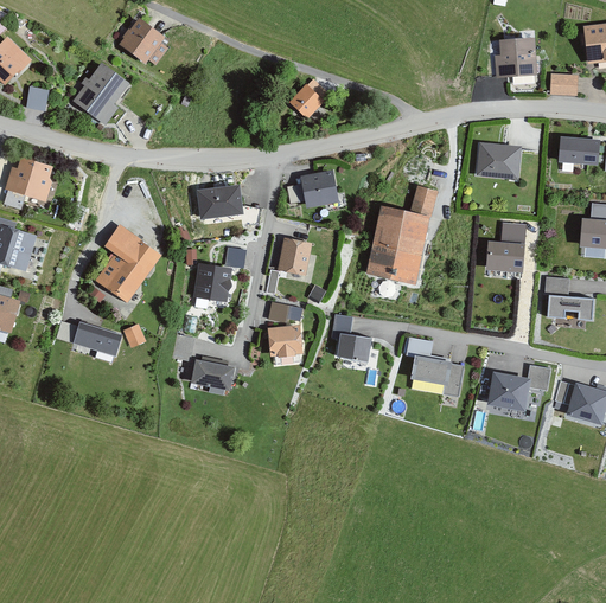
[(166,34),(140,15),(119,44),(146,63),(148,61),(157,65),(168,47),(161,43),(166,34)]
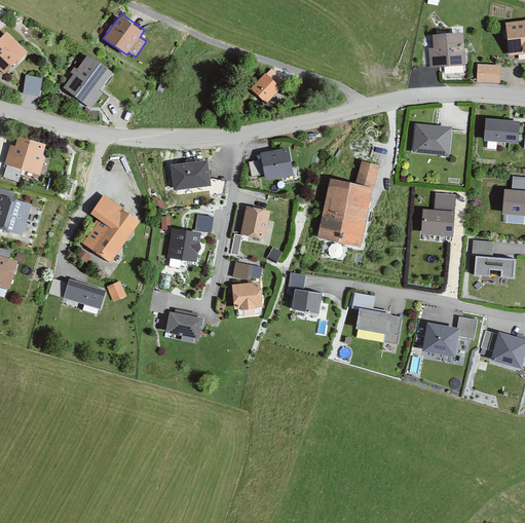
[(524,19),(507,22),(510,53),(524,51),(524,19)]
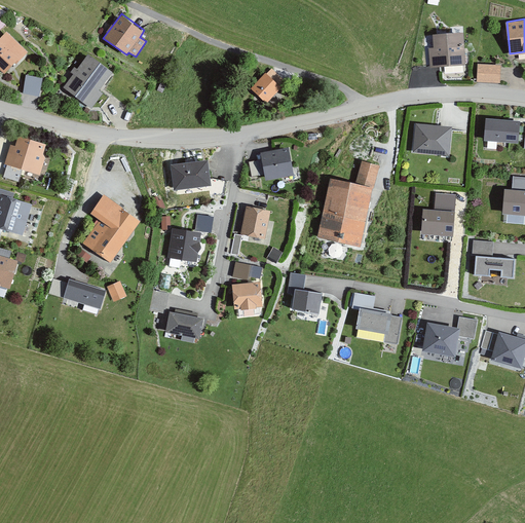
[(27,51),(6,32),(0,38),(0,70),(4,74),(27,51)]
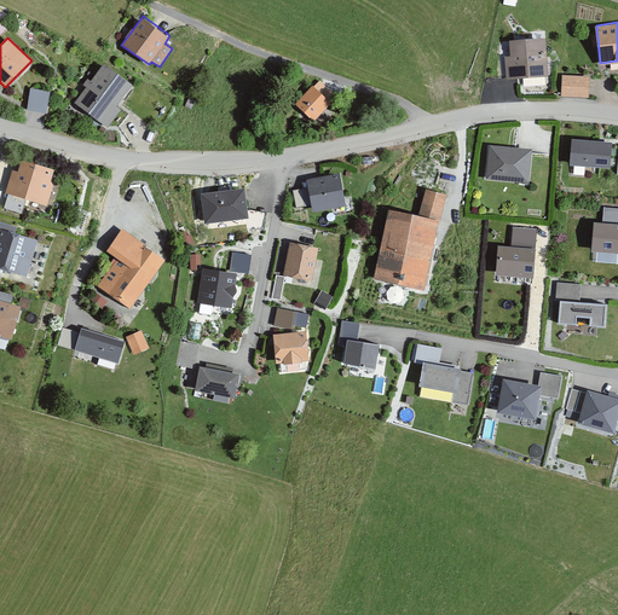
[(548,75),(546,38),(509,40),(509,54),(504,54),(506,77),(548,75)]
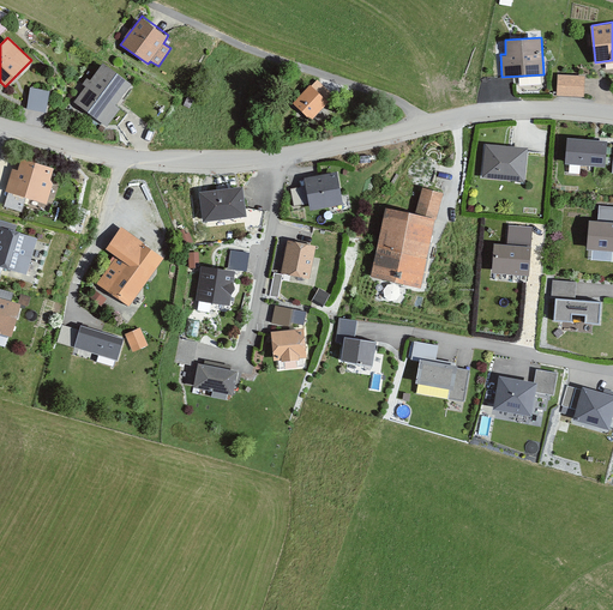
[(131,84),(102,62),(90,79),(88,77),(82,84),(85,86),(73,102),(106,126),(119,108),(115,104),(131,84)]
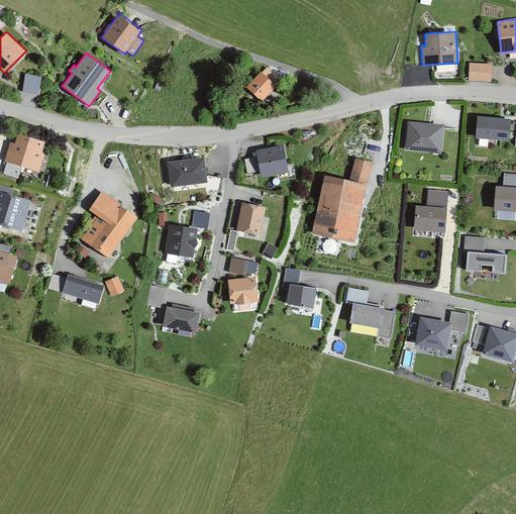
[(491,79),(492,62),(470,61),(469,78),(491,79)]
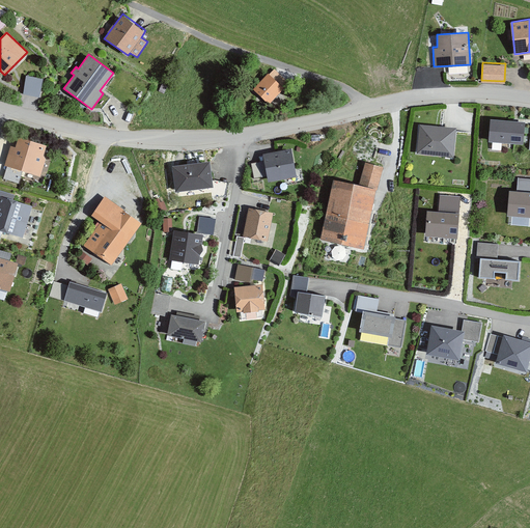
[(289,84),(275,68),(253,88),(269,104),(289,84)]
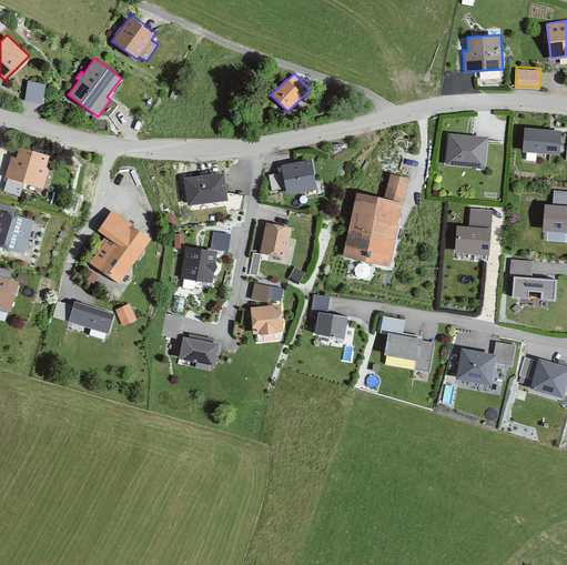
[(29,76),(27,96),(47,98),(49,78),(29,76)]
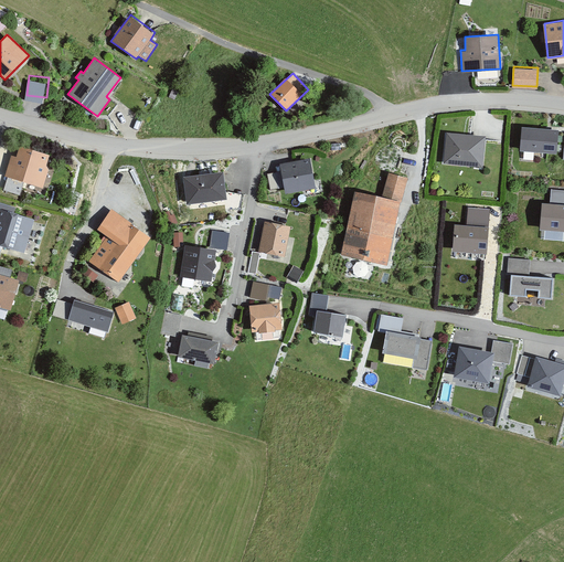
[(559,125),(521,123),(518,151),(556,155),(559,125)]
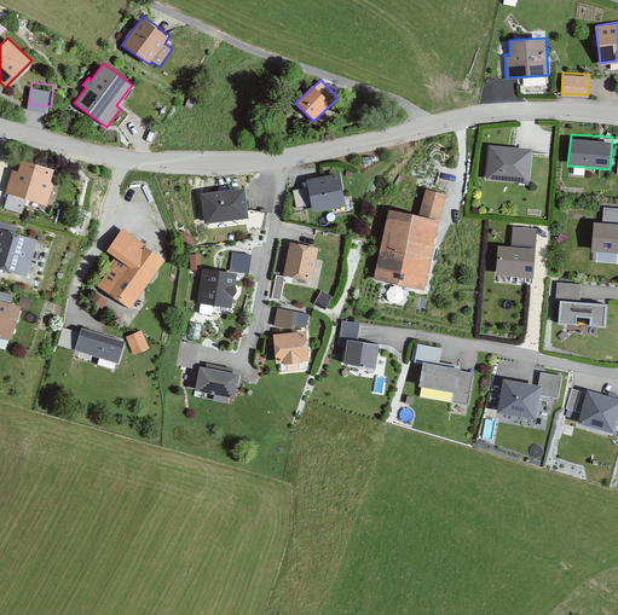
[(532,149),(490,144),(486,177),(529,181),(532,149)]
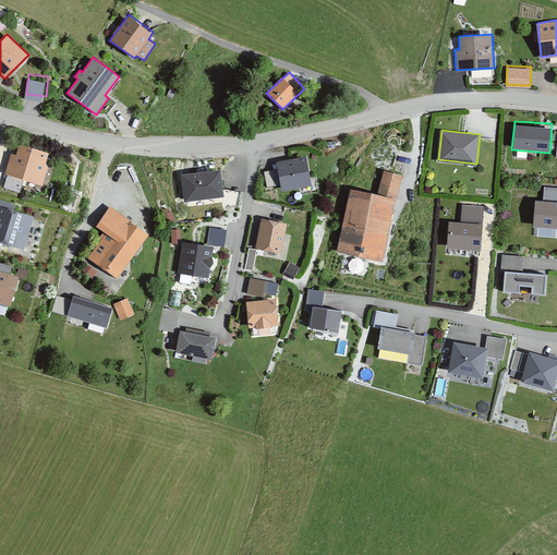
[(48,153),(19,143),(15,154),(10,153),(3,173),(43,185),(48,165),(45,164),(48,153)]
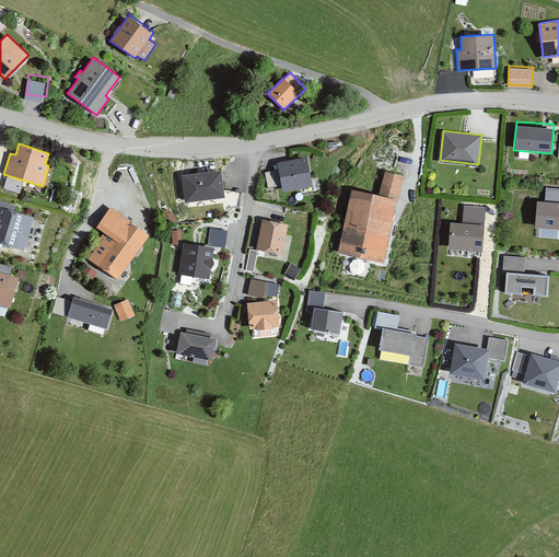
[(307,157),(277,161),(282,192),(312,186),(307,157)]
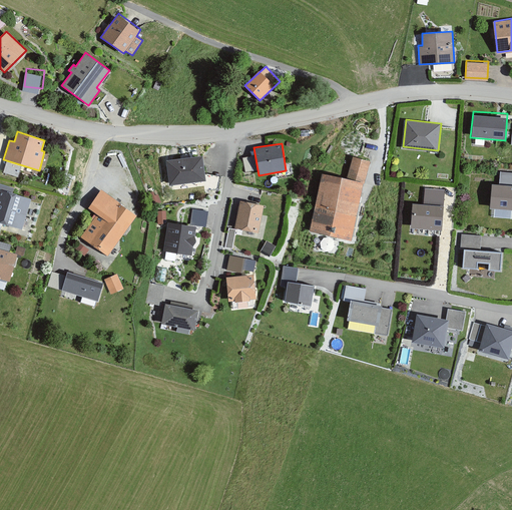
[(202,154),(166,159),(169,184),(205,180),(202,154)]
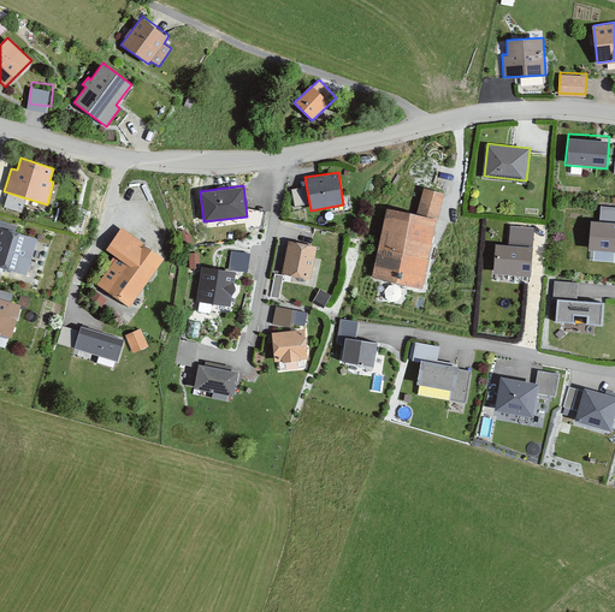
[(291,189),(295,205),(302,203),(300,186),(291,189)]
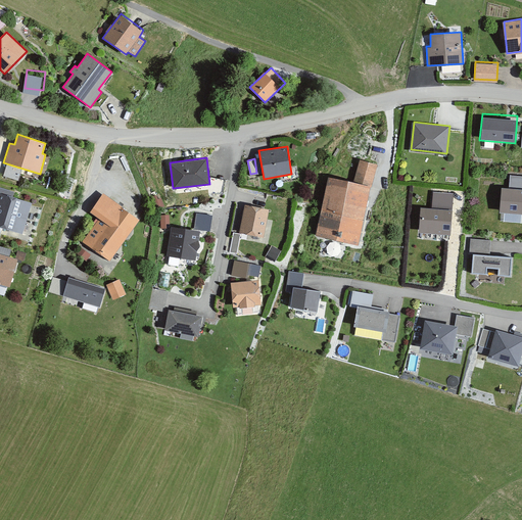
[(354,182),(329,177),(316,234),(357,243),(370,186),(372,187),(377,163),(360,159),(354,182)]
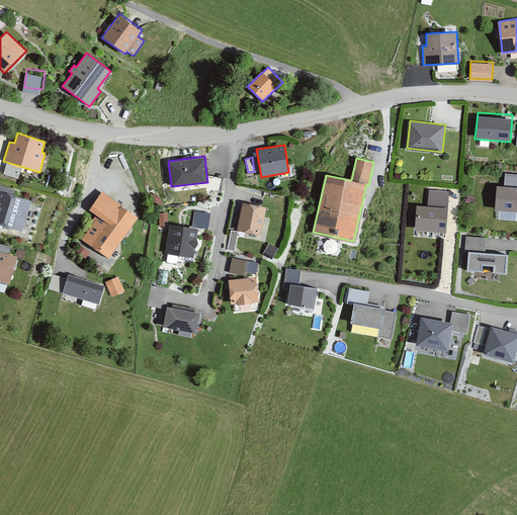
[(504,185),(497,184),(495,208),(516,209),(516,173),(505,172),(504,185)]
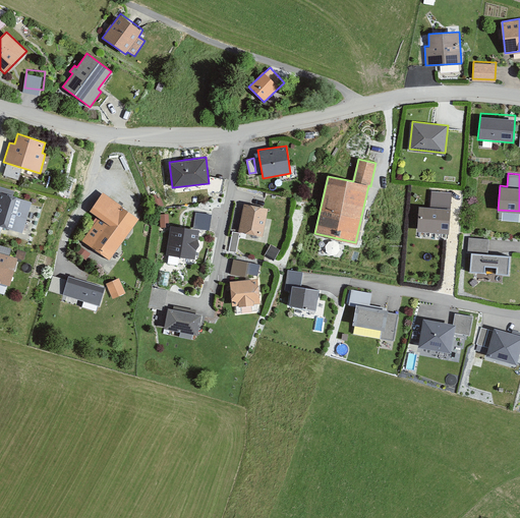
[(14,190),(0,185),(0,236),(3,227),(21,232),(32,202),(12,195),(14,190)]
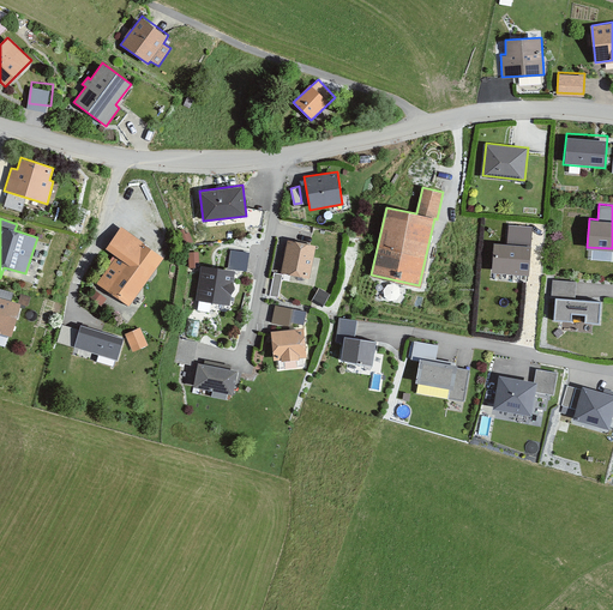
[(163,258),(121,225),(104,247),(115,255),(96,279),(127,303),(163,258)]
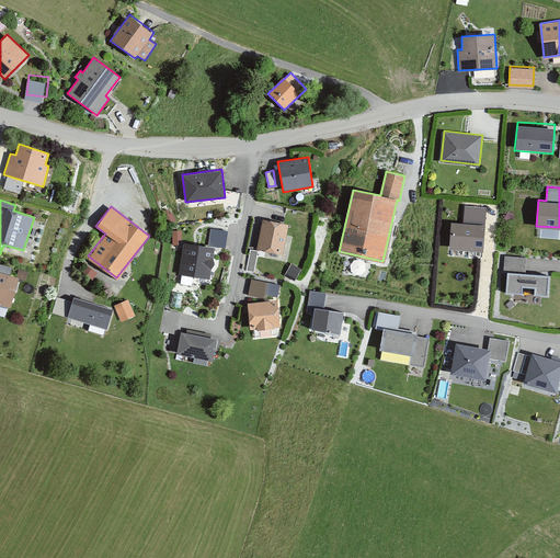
[(170,213),(168,208),(162,211),(168,224),(176,220),(173,212),(170,213)]
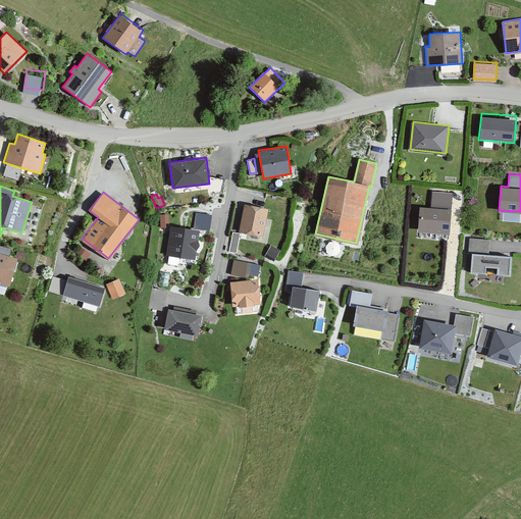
[(268,209),(245,204),(239,231),(262,237),(268,209)]
